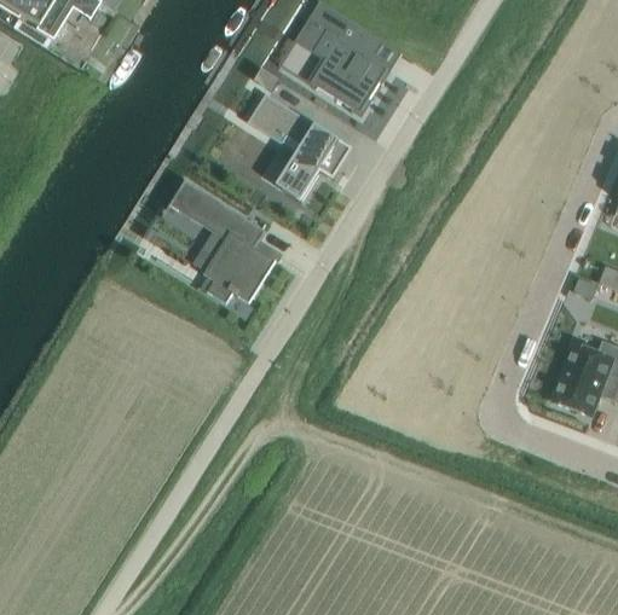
[(114,3),(114,1),(111,0),(7,0),(63,34),(82,1),(105,16),(114,3)]
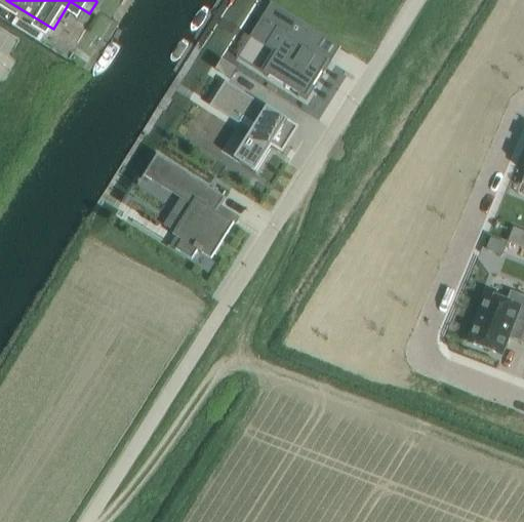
[(240,0),(218,40),(242,53),(271,0),(240,0)]
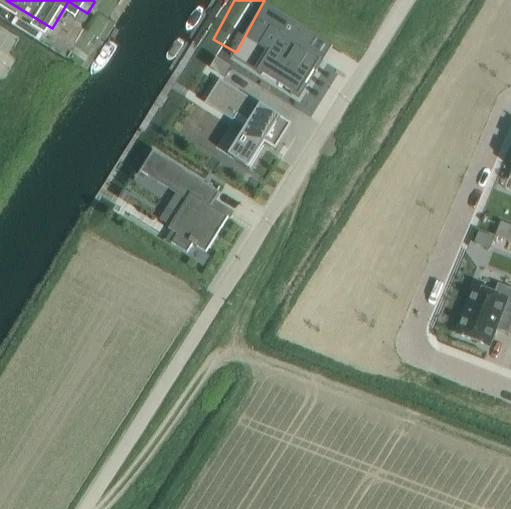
[(307,48),(303,46),(312,32),(267,4),(258,18),(268,25),(258,41),(268,47),(255,67),(296,93),(312,67),(314,69),(322,57),(308,48),(307,48)]
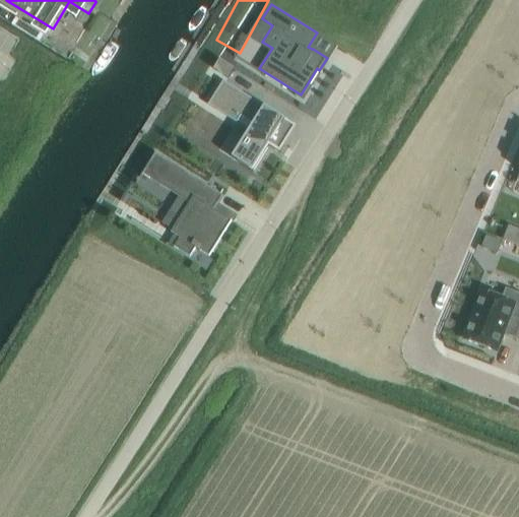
[(232,64),(218,55),(211,65),(225,73),(232,64)]
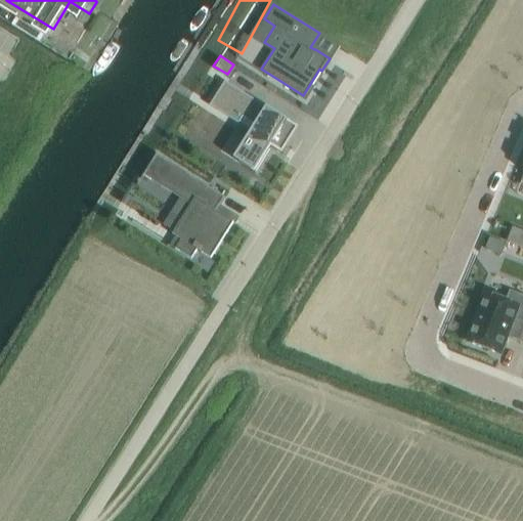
[(224,79),(208,103),(250,130),(232,157),(254,170),(269,144),(281,152),(297,125),(224,79)]
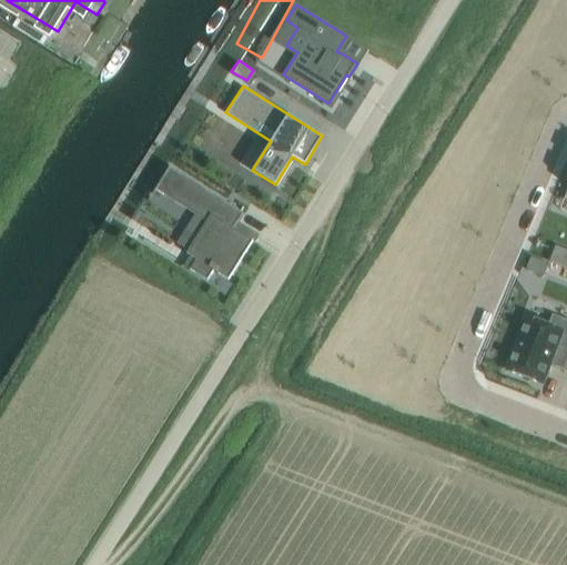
[(232,228),(242,212),(169,165),(155,187),(205,219),(185,251),(195,256),(189,266),(205,278),(213,268),(228,276),(251,240),(232,228)]
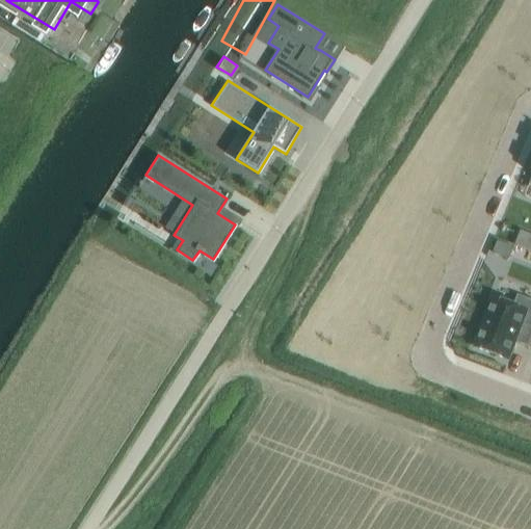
[(490,295),(473,343),(506,356),(512,339),(526,344),(530,332),(530,297),(515,292),(512,302),(490,295)]
